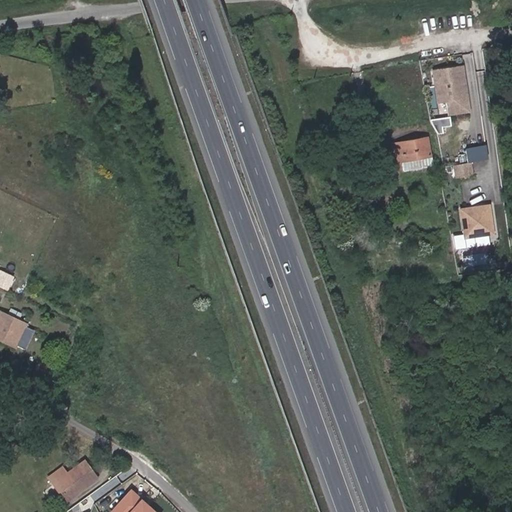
[(462,67),(433,71),(434,83),(444,82),(448,114),(468,111),(462,67)]
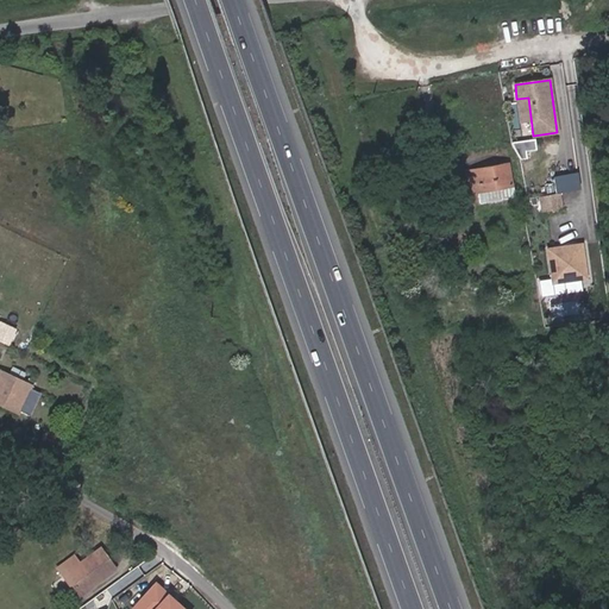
[(528,98),(516,99),(520,121),(531,119),(528,98)]
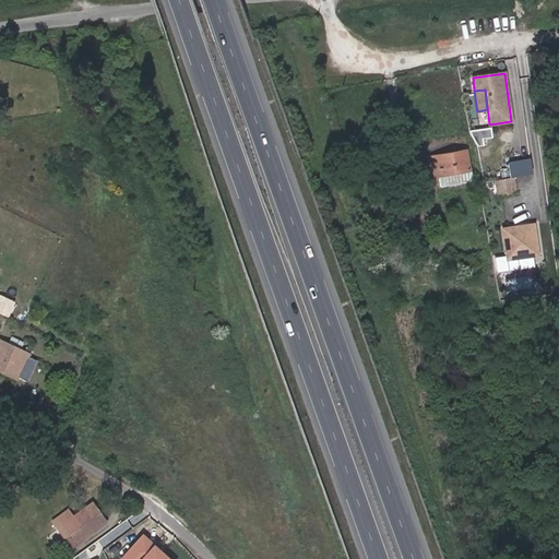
[(476,142),(494,139),(491,126),(474,128),(476,142)]
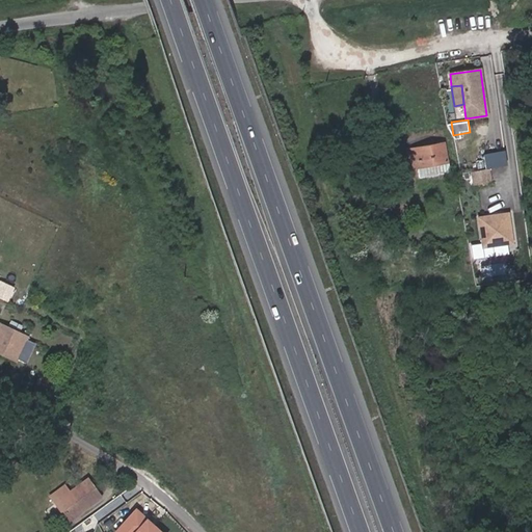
[(447,161),(444,143),(416,148),(416,151),(407,153),(410,166),(417,165),(417,167),(448,162),(448,161),(447,161)]
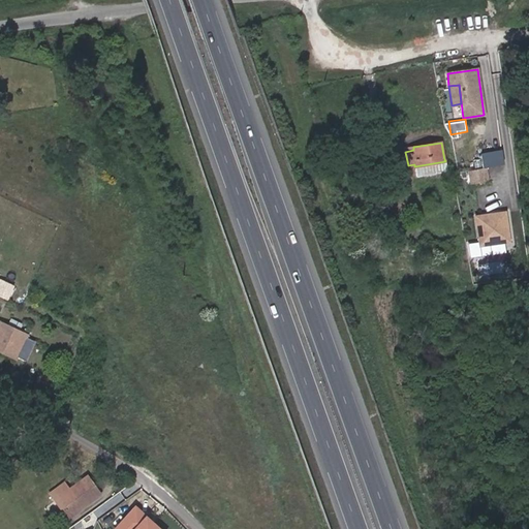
[(503,164),(501,151),(479,155),(481,168),(485,167),(503,164)]
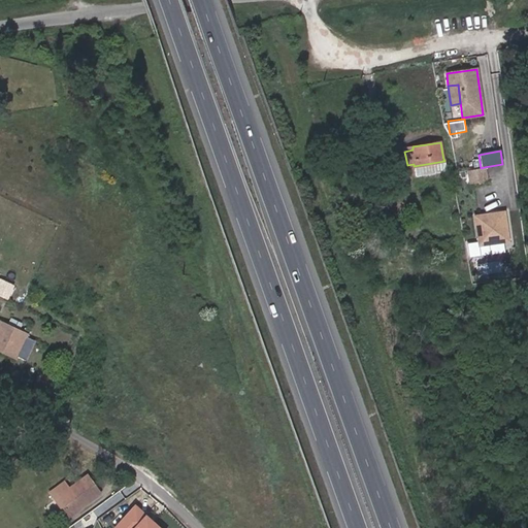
[(447,171),(444,161),(414,166),(416,176),(447,171)]
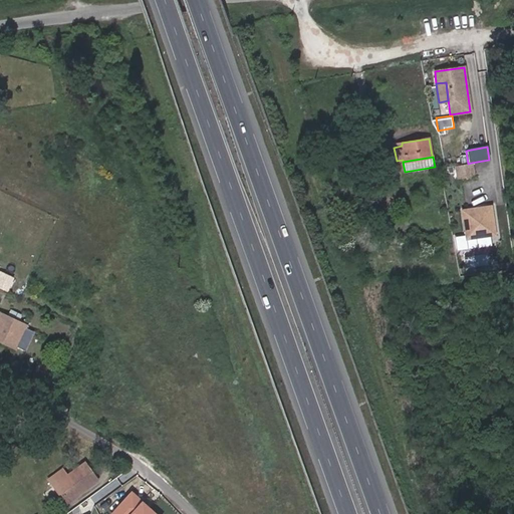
[(468,164),(455,166),(457,181),(473,178),(471,163),(468,164)]
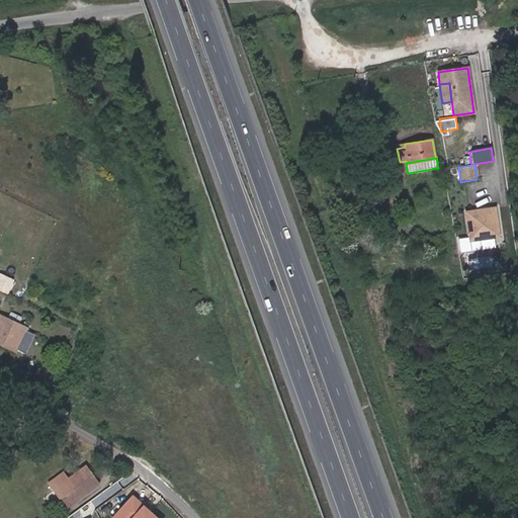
[(494,208),(465,212),(468,238),(473,241),(494,238),(497,234),(494,208)]
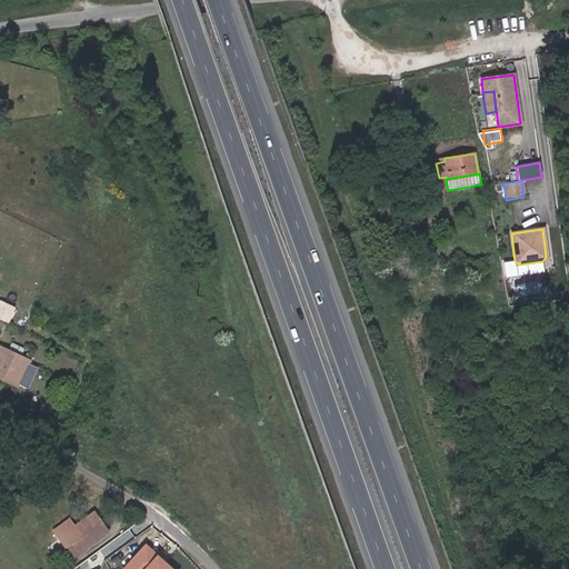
[(423,285),(439,282),(437,267),(422,269),(423,285)]
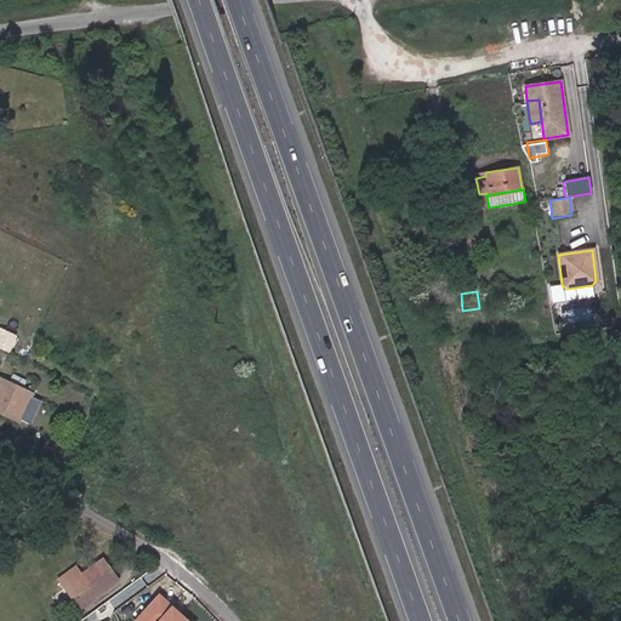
[(0,348),(7,352),(15,336),(0,328),(0,348)]
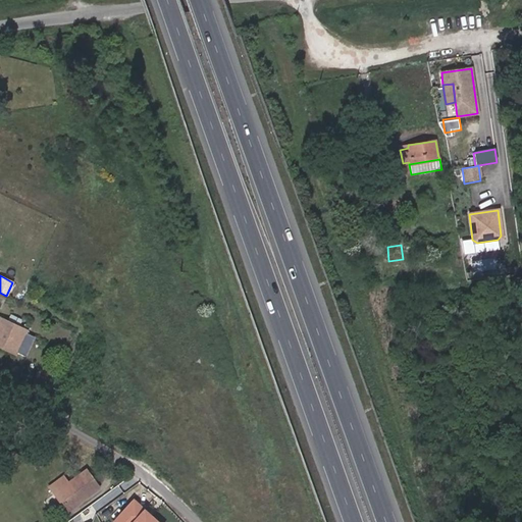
[(0,348),(14,355),(25,331),(1,319),(0,320),(0,348)]
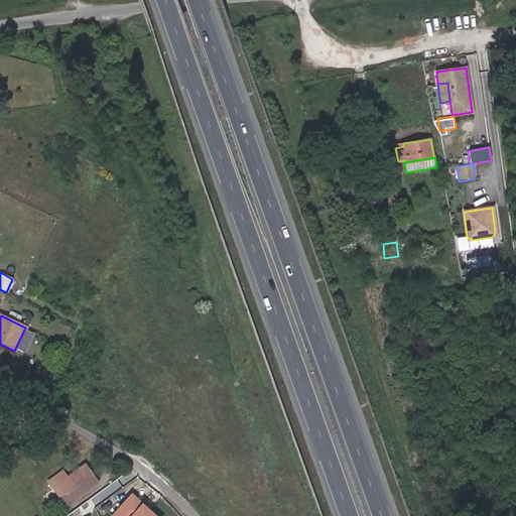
[(82,494),(98,482),(85,465),(67,477),(62,471),(48,481),(53,488),(55,487),(67,501),(80,491),(82,494)]
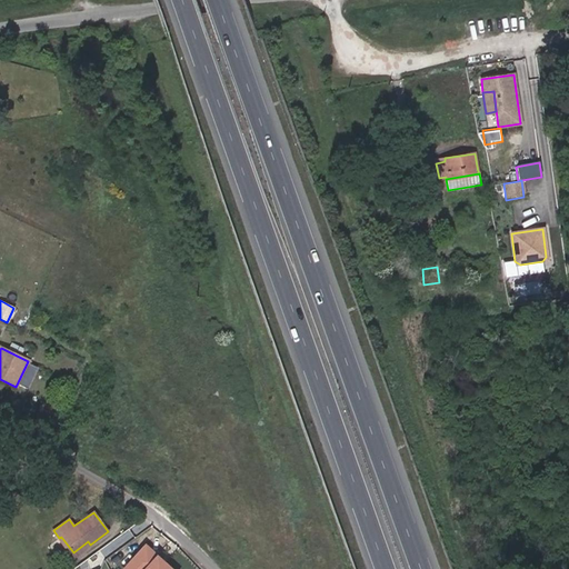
[(72,557),(90,545),(88,541),(73,552),(61,537),(59,538),(72,557)]
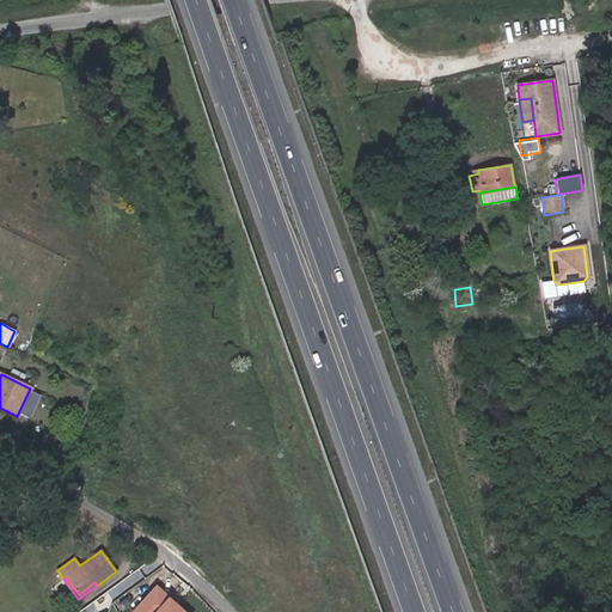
[(139,609),(141,610),(139,611),(184,611),(177,606),(176,609),(167,600),(169,599),(157,588),(139,609)]
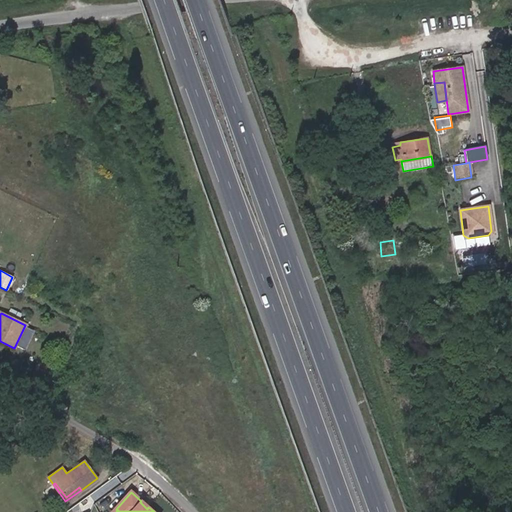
[(141,501),(140,502),(147,509),(148,507),(141,501)]
